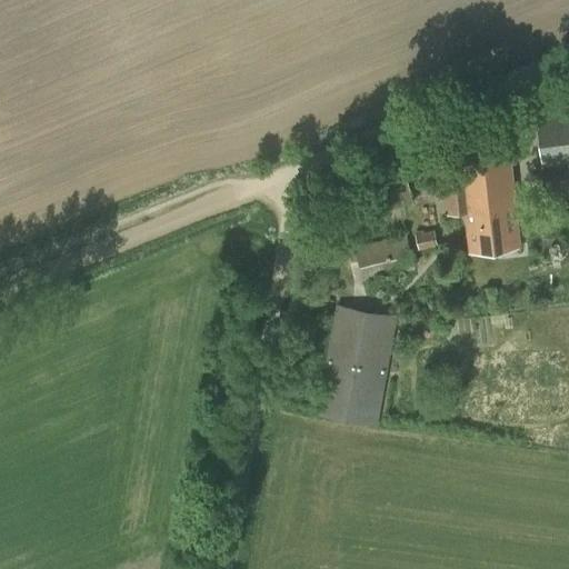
[(536,115),(542,169),(545,190),(568,187),(568,98),(536,102),(536,115)]
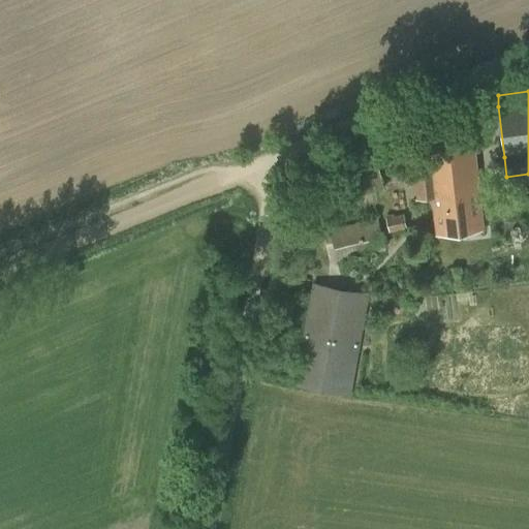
[(411,179),(413,198),(432,195),(436,234),(484,228),(473,138),(422,145),(426,177),(411,179)]
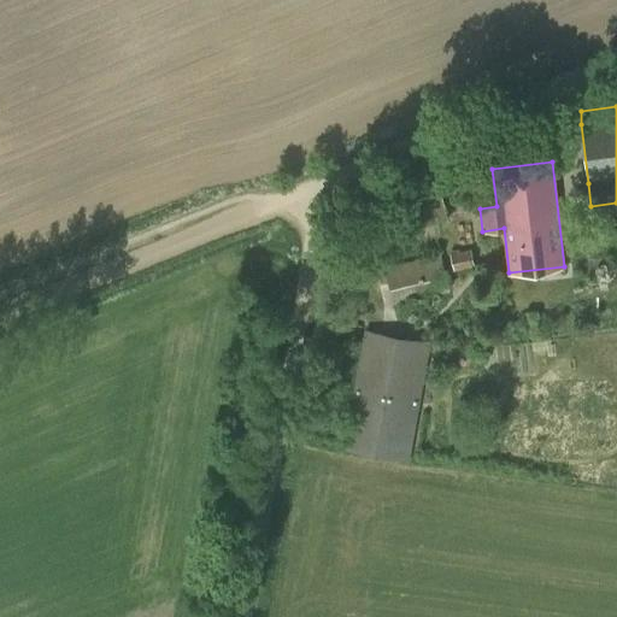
[(439,184),(409,192),(418,227),(448,219),(439,184)]
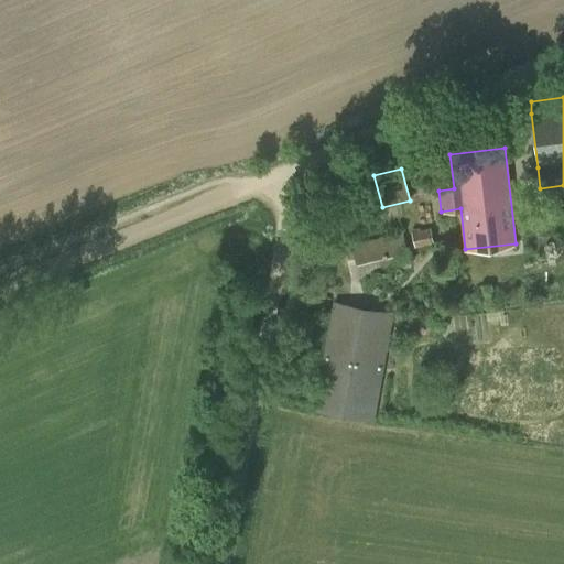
[(411,231),(414,247),(434,243),(431,227),(411,231)]
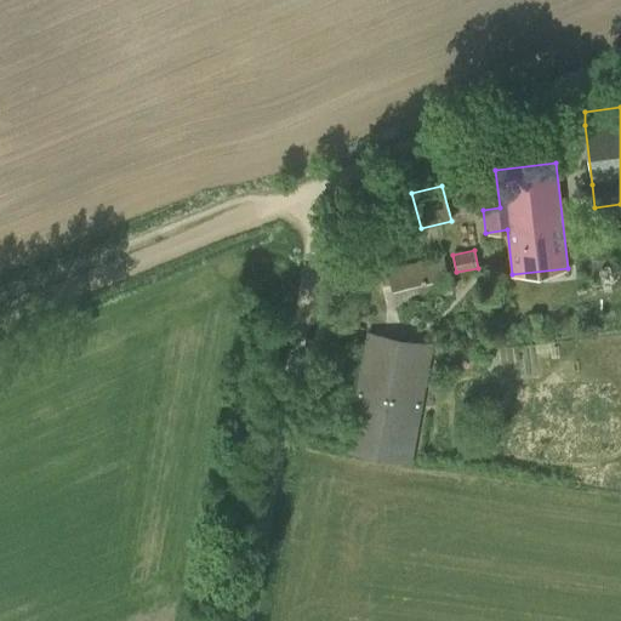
[(453,292),(443,255),(387,268),(396,307),(453,292)]
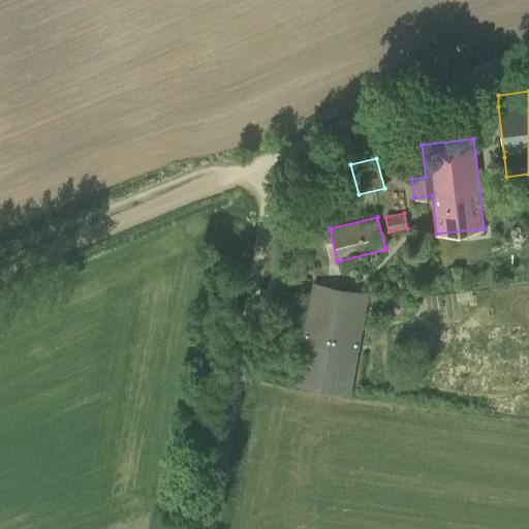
[(350,395),(369,293),(313,283),(294,384),(350,395)]
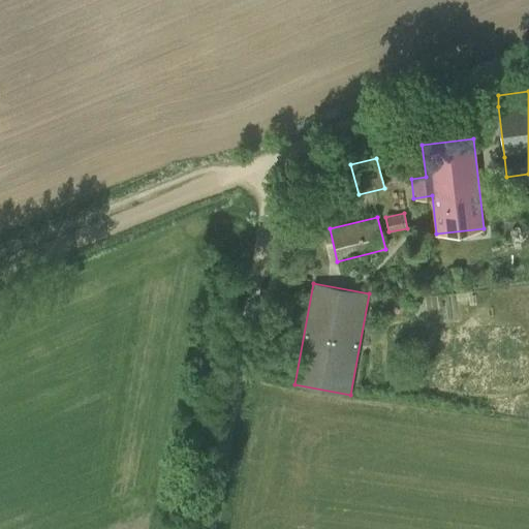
All buildings are outlined.
